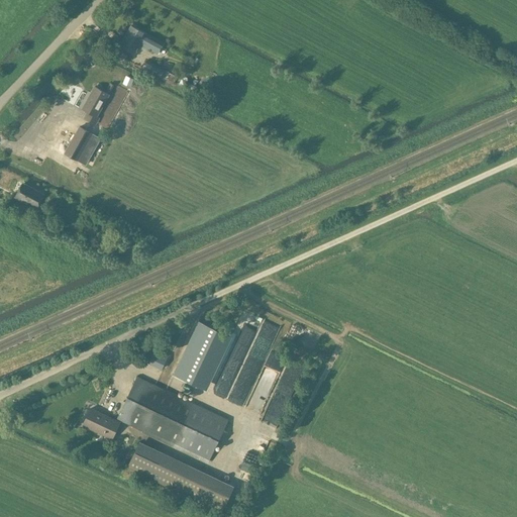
[(131,25),(121,42),(136,50),(140,43),(158,54),(164,43),(131,25)]
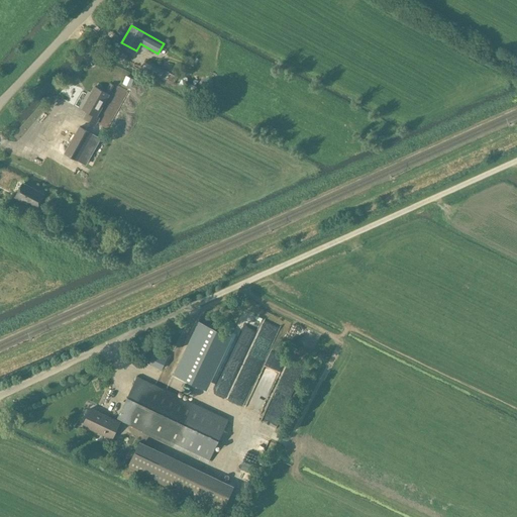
[(160,77),(164,70),(146,60),(142,68),(160,77)]
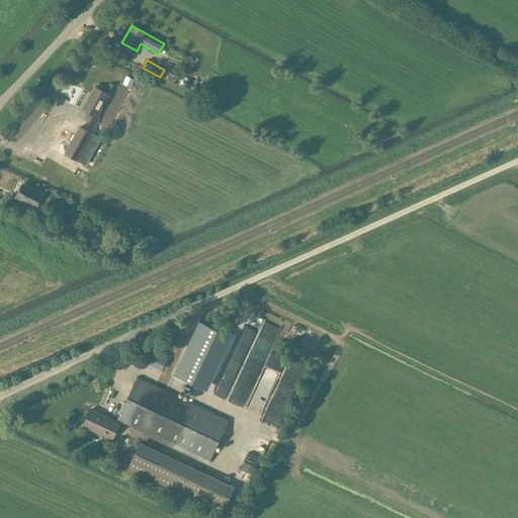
[(99,117),(97,116),(109,94),(95,86),(82,108),(88,111),(85,118),(95,124),(99,117)]
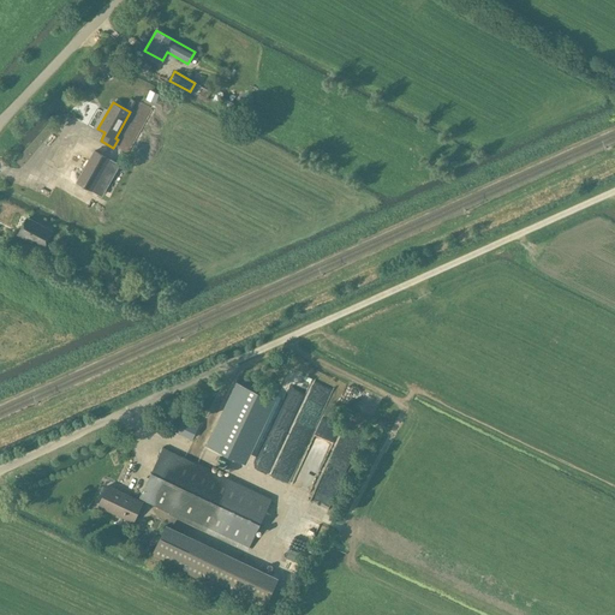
[(145,121),(150,113),(141,108),(136,117),(145,121)]
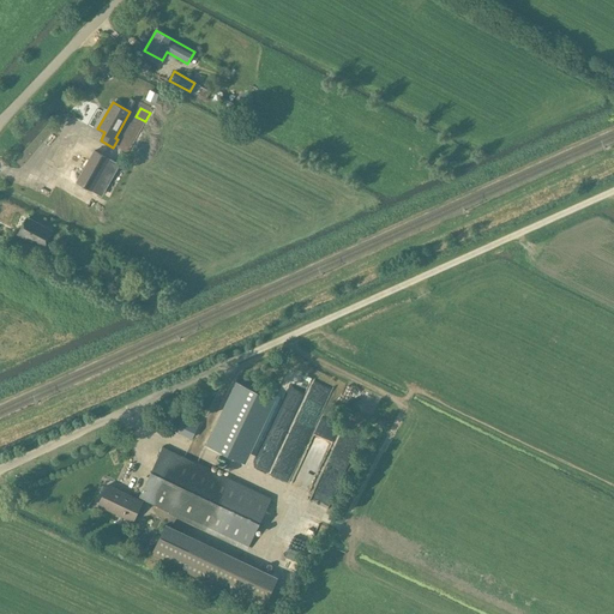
[(109,158),(95,151),(77,182),(91,191),(109,158)]
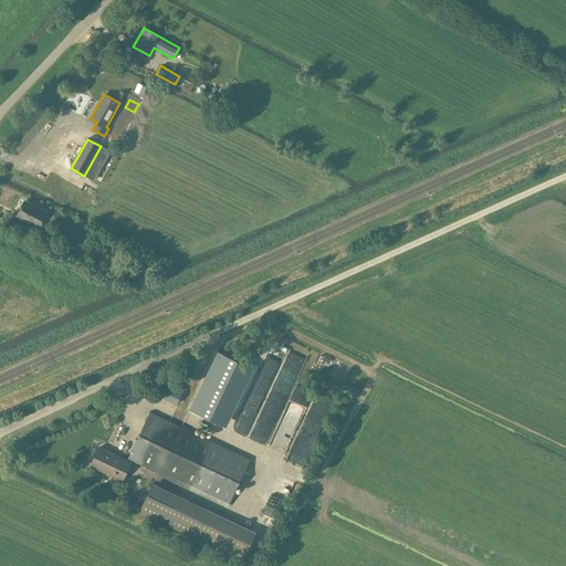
[(25,201),(18,216),(40,228),(48,213),(25,201)]
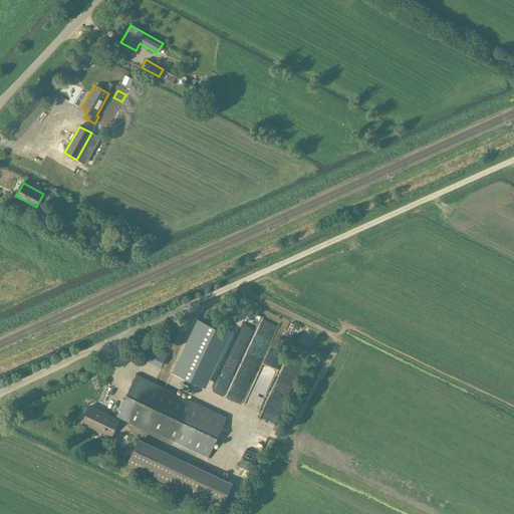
[(268,349),(278,325),(261,318),(253,337),(252,337),(248,347),(241,344),(256,351),(259,345),(268,349)]
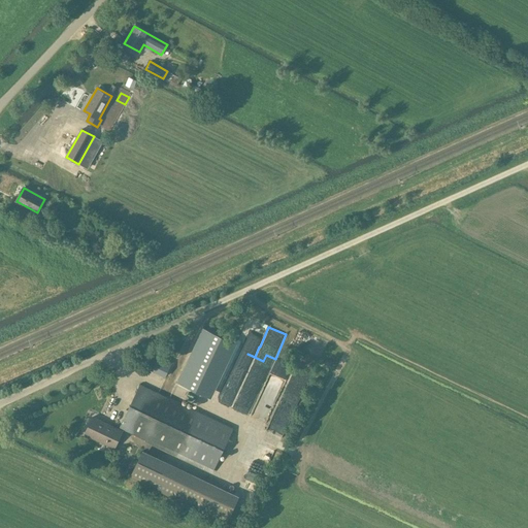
[(203,328),(177,382),(203,394),(229,340),(203,328)]
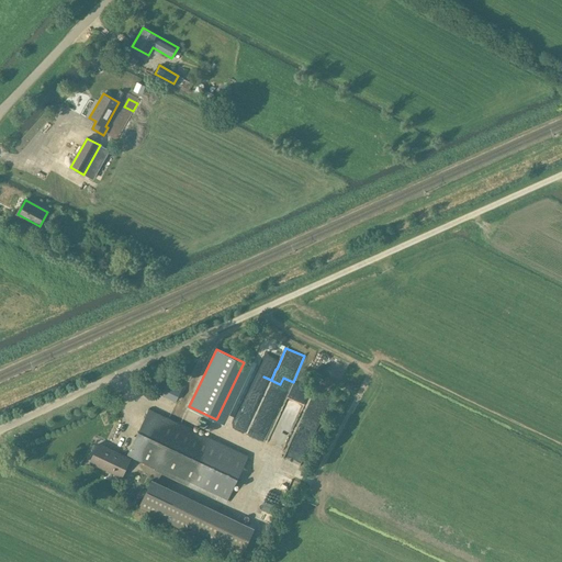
[(160,393),(177,401),(183,385),(168,378),(160,393)]
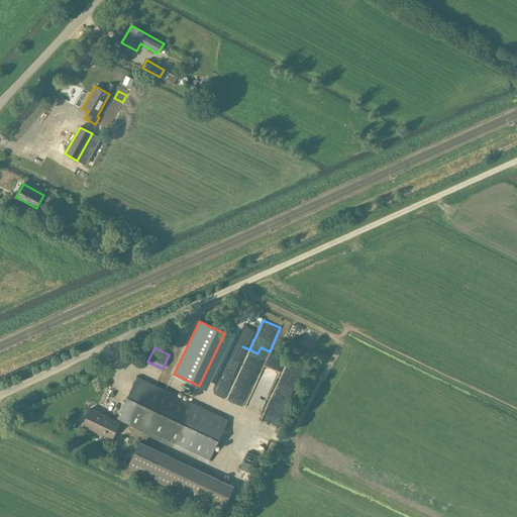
[(211,462),(230,419),(137,377),(116,421),(91,409),(83,425),(113,438),(121,422),(211,462)]
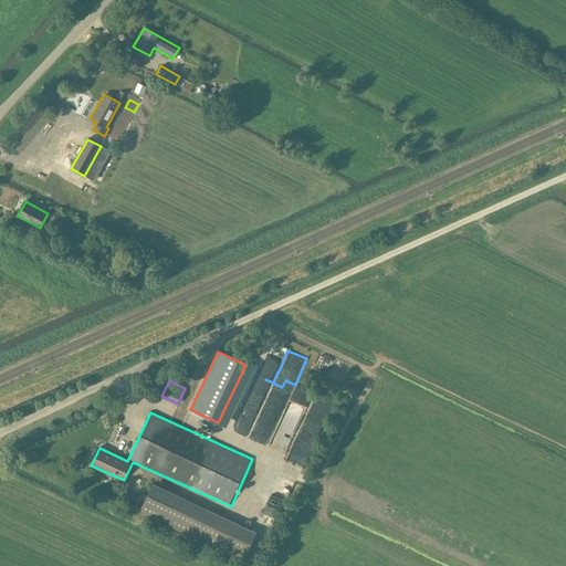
[(296,465),(299,460),(294,458),(296,452),(301,454),(303,450),(299,449),(299,447),(296,446),(289,462),(296,465)]
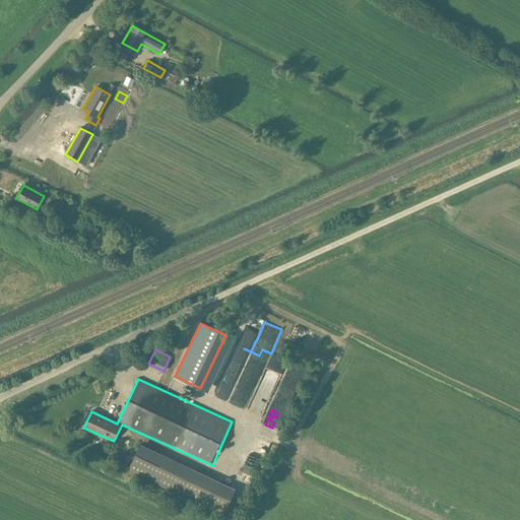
[(236,490),(141,445),(128,472),(222,517),(236,490)]
